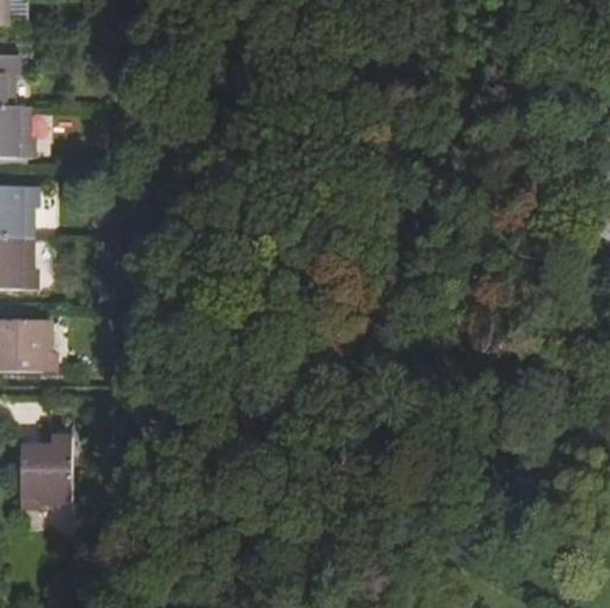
[(0,0),(0,26),(22,26),(20,0),(0,0)]
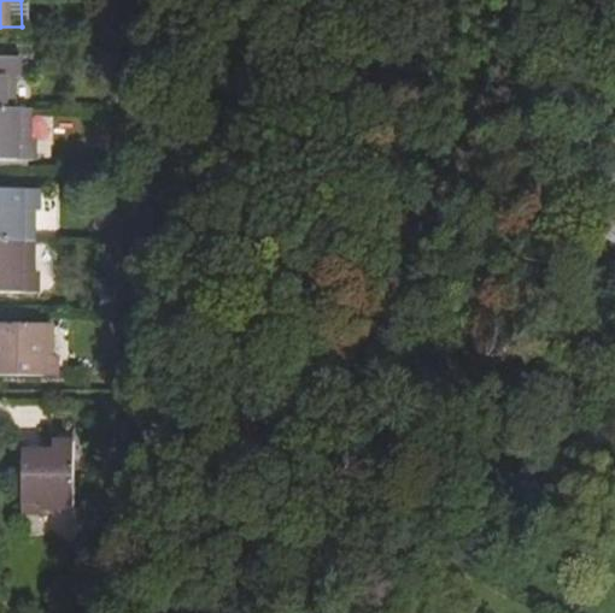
[(0,106),(16,107),(16,76),(22,76),(21,57),(0,56),(0,106)]
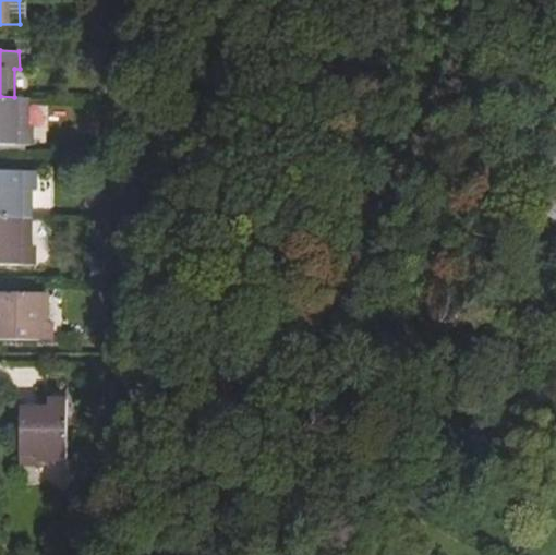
[(14,97),(0,96),(0,142),(34,142),(35,124),(31,124),(32,97),(14,97)]
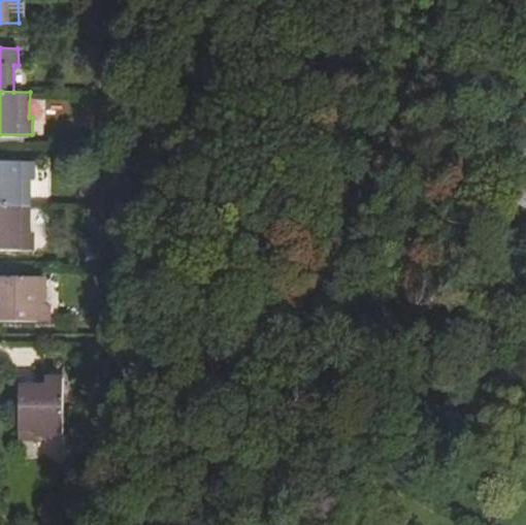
[(0,205),(30,206),(30,179),(34,179),(34,164),(0,163),(0,205)]
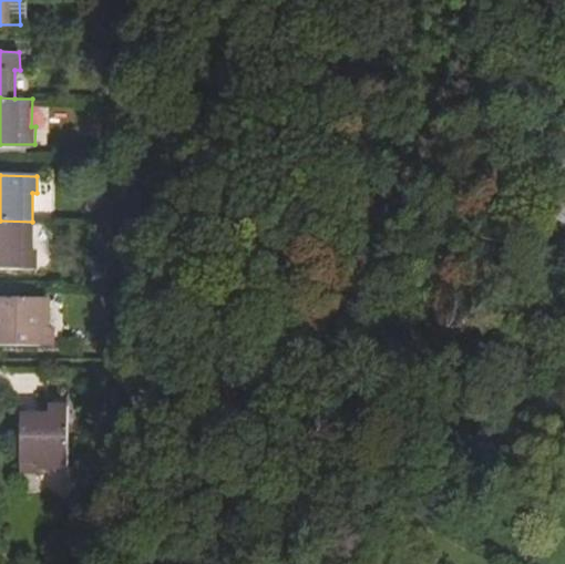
[(32,222),(0,221),(0,267),(36,268),(36,250),(32,250),(32,222)]
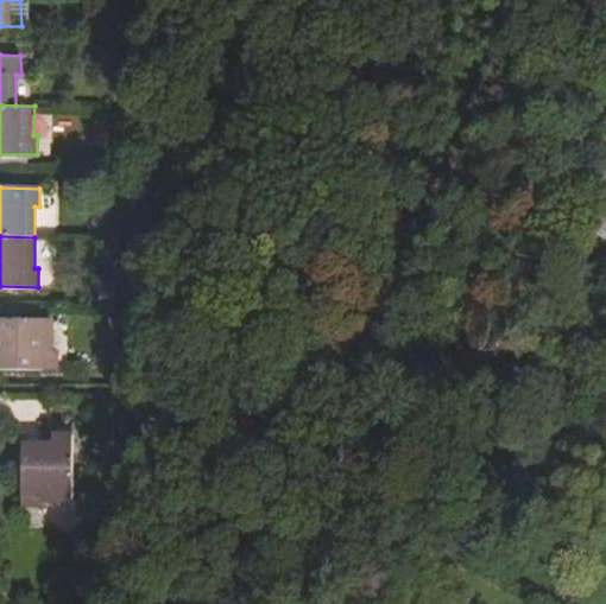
[(0,368),(58,369),(58,349),(55,348),(55,318),(0,317),(0,337),(5,338),(5,348),(0,348),(0,368)]
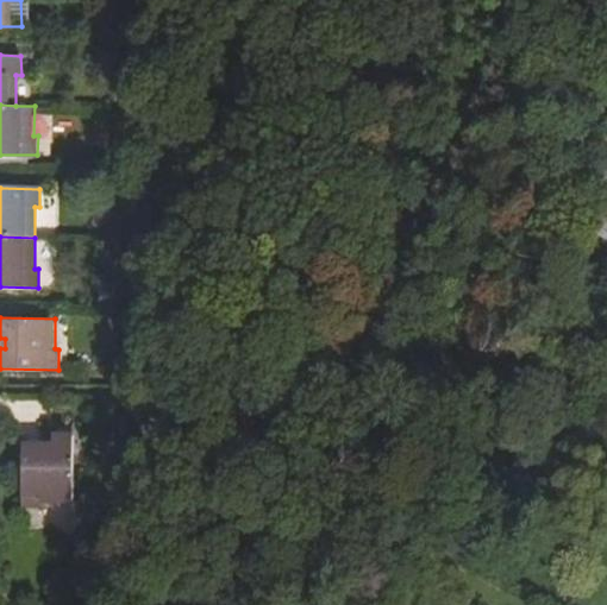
[(45,497),(74,497),(75,434),(54,434),(55,449),(44,449),(44,445),(25,443),(24,500),(45,500),(45,497)]
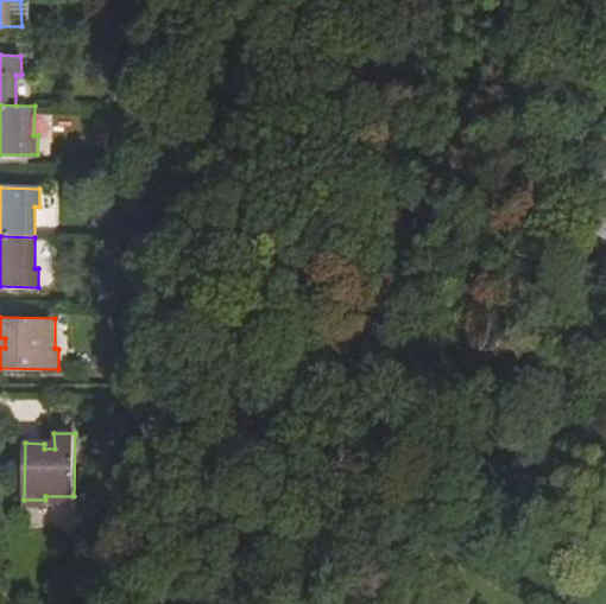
All buildings are outlined.
